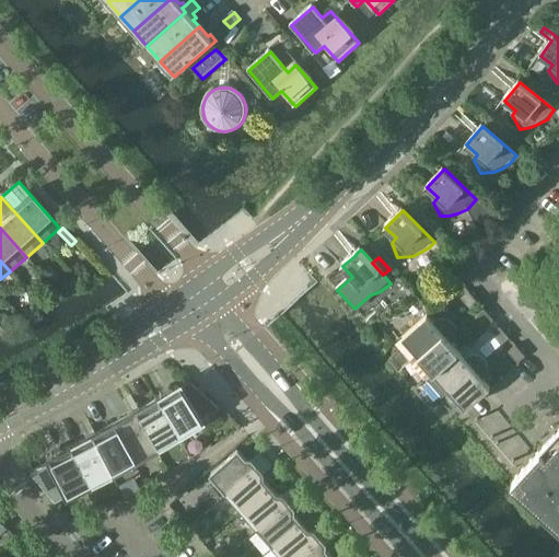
[(479,305),(469,294),(463,301),(472,311),(479,305)]
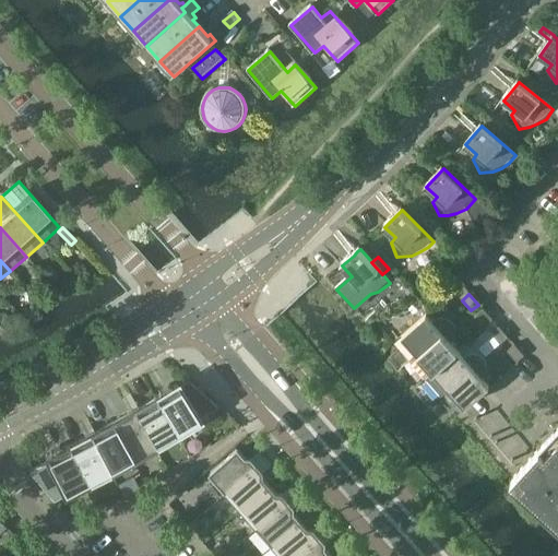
[(413,323),(422,316),(414,307),(405,315),(413,323)]
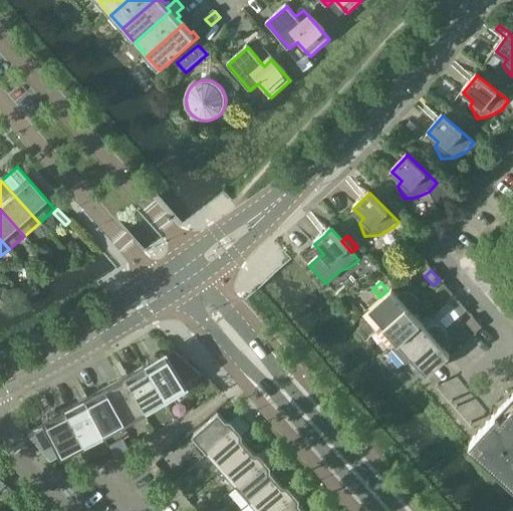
[(454,296),(445,286),(439,292),(447,302),(454,296)]
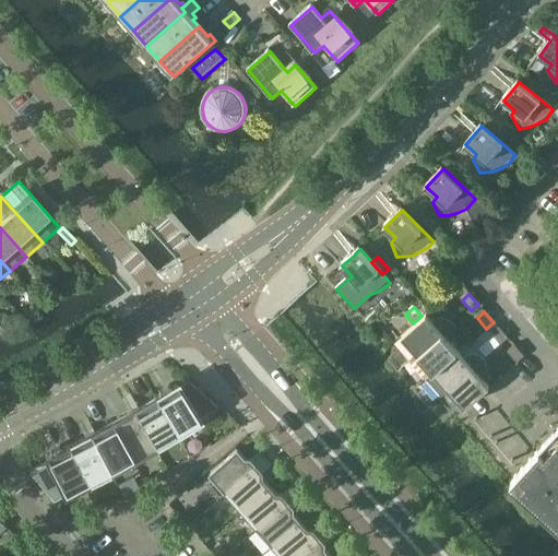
[(0,320),(0,324),(4,331),(13,323),(6,316),(0,320)]
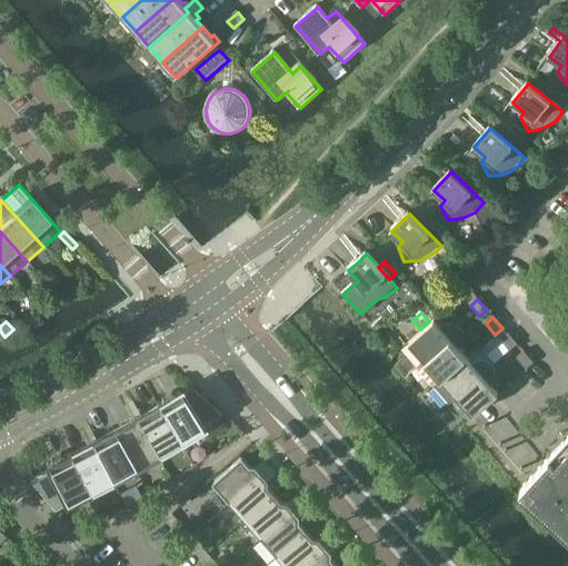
[(435,323),(410,344),(427,363),(461,331),(458,329),(456,328),(454,327),(450,327),(447,327),(445,328),(441,330),(435,323)]
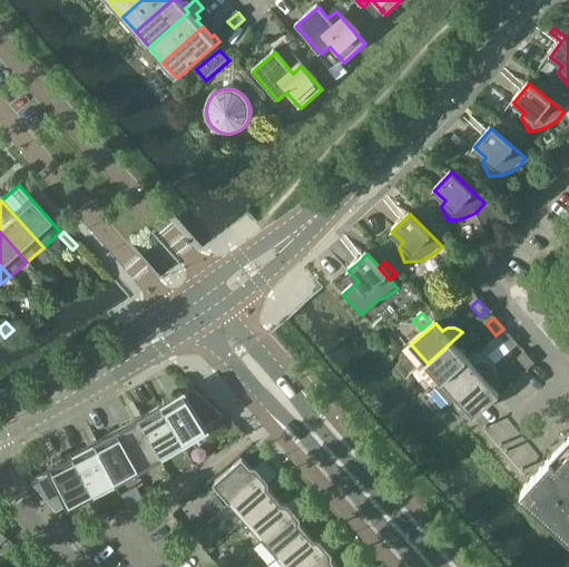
[(463,332),(462,332),(428,363),(443,381),(468,360),(461,352),(463,349),(466,344),(466,336),(464,334),(463,332)]
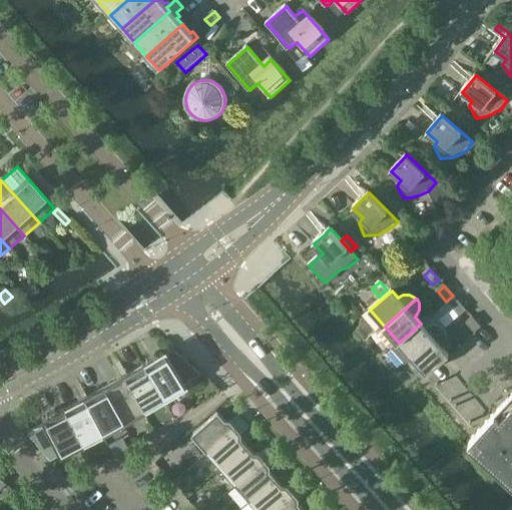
[(467,312),(459,302),(452,308),(461,317),(467,312)]
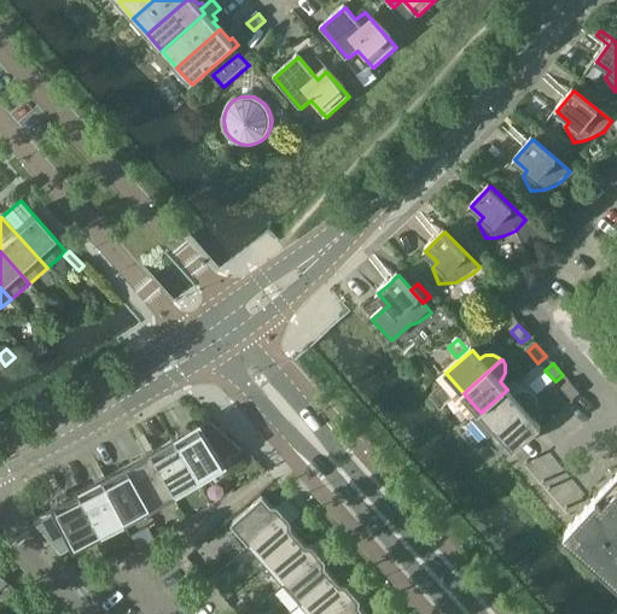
[(581,396),(571,384),(563,391),(572,402),(581,396)]
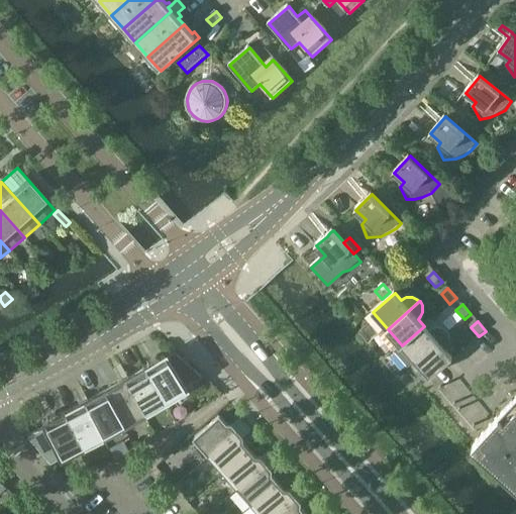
[(433,331),(430,333),(424,326),(402,345),(395,351),(409,369),(416,362),(448,333),(445,330),(441,330),(437,330),(433,331)]
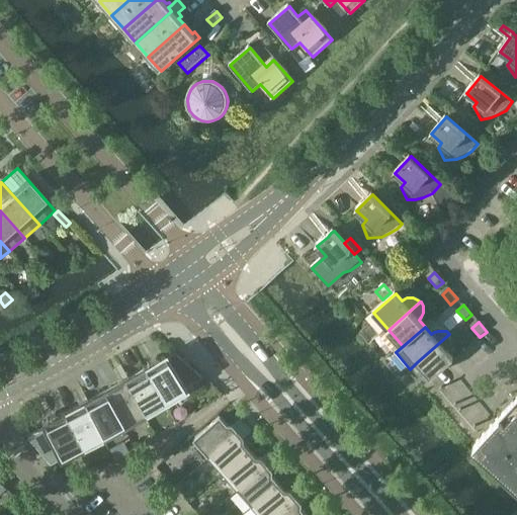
[(451,337),(449,334),(417,362),(432,379),(454,359),(448,353),(450,350),(452,347),(452,343),(452,339),(451,337)]
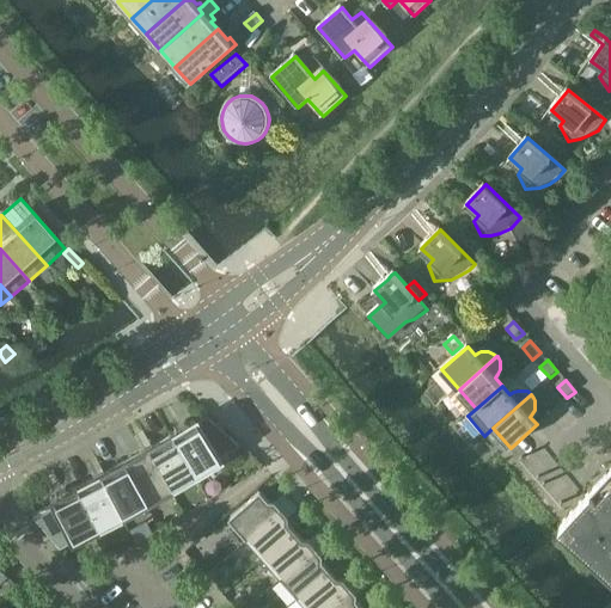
[(195,423),(170,437),(195,478),(201,474),(219,464),(219,462),(239,448),(207,419),(206,421),(196,427),(195,423)]
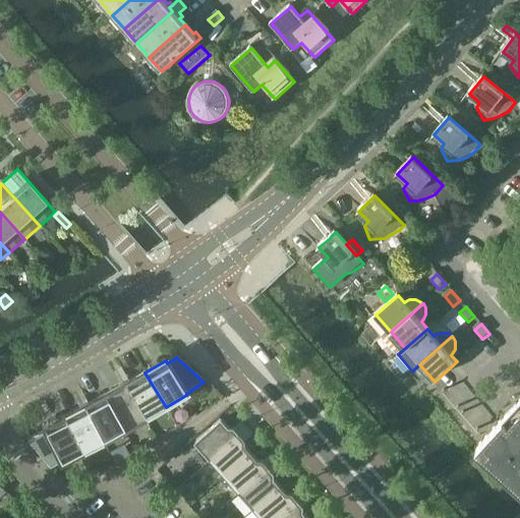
[(145,419),(166,407),(145,372),(124,384),(145,419)]
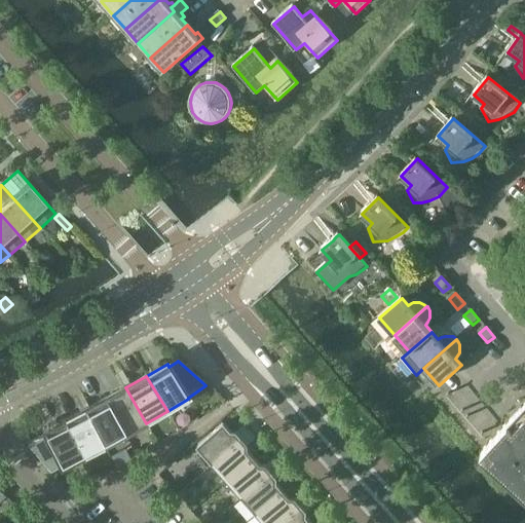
[(105,400),(124,436),(135,431),(146,423),(125,387),(105,400)]
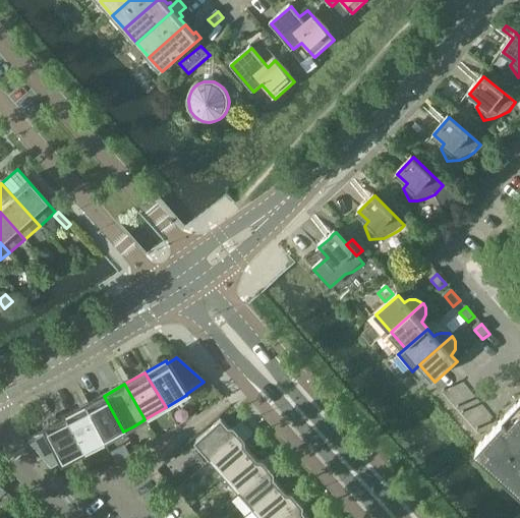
[(102,444),(123,432),(104,396),(83,407),(102,444)]
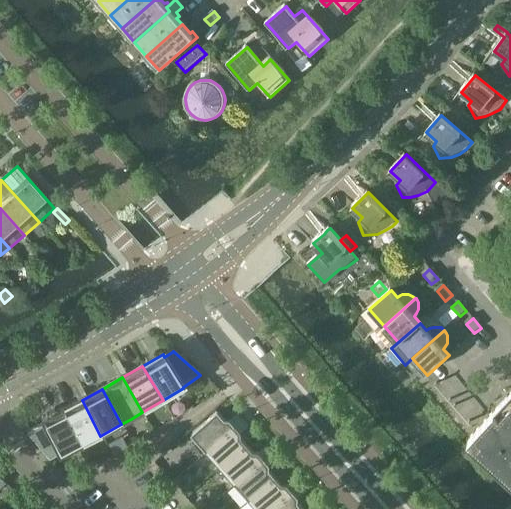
[(510,396),(496,412),(468,442),(510,480),(510,396)]
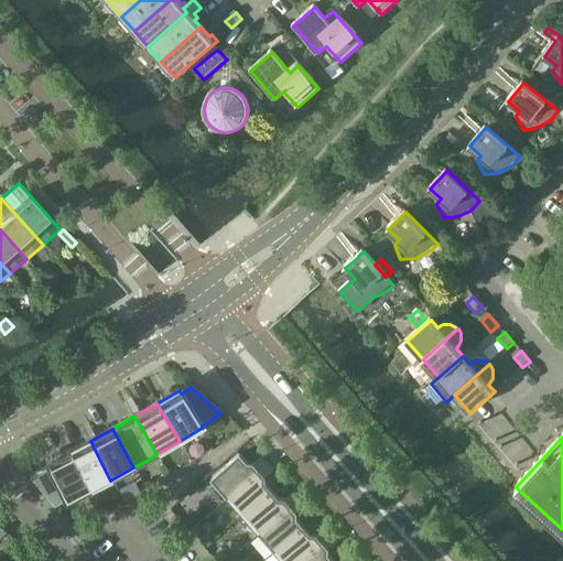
[(90,441),(67,453),(87,493),(105,484),(110,481),(90,441)]
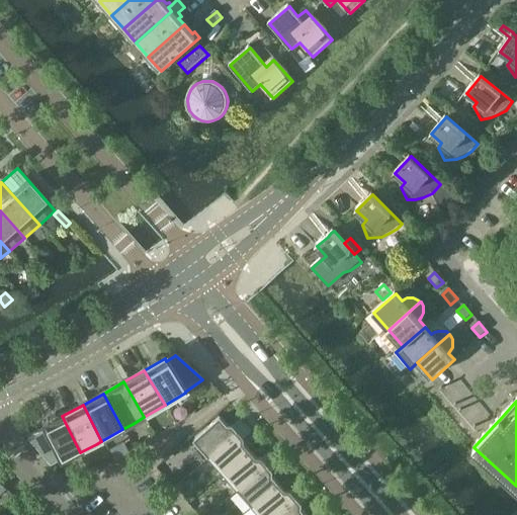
[(80,452),(62,416),(42,426),(44,429),(26,438),(51,466),(60,461),(60,462),(80,452)]
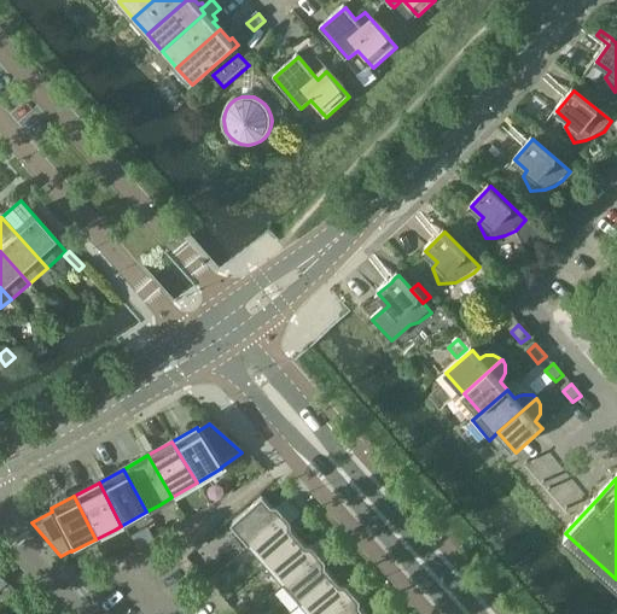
[(234,526),(252,547),(294,509),(287,503),(279,510),(273,510),(265,501),(234,526)]
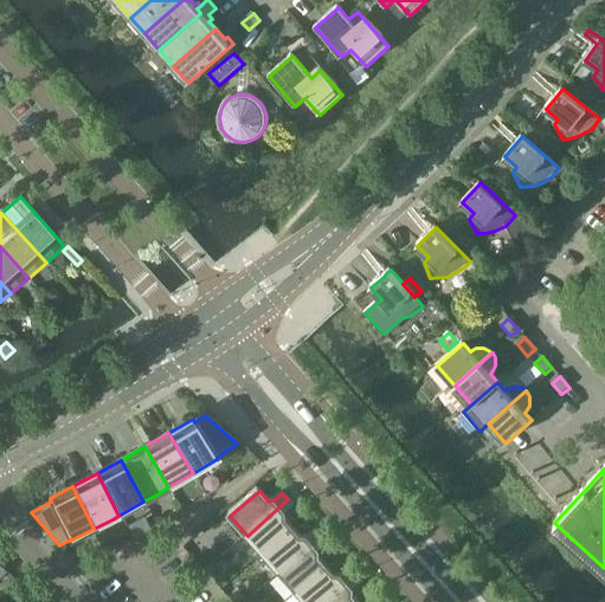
[(295,507),(288,499),(248,536),(264,555),(293,529),(285,520),(285,515),(295,507)]
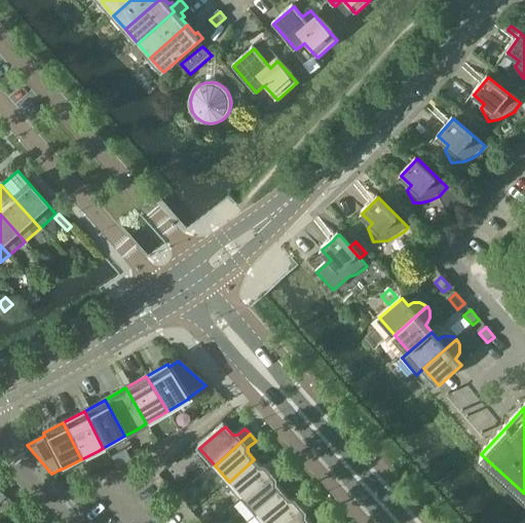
[(229,482),(244,498),(279,468),(274,461),(266,468),(261,468),(254,459),(229,482)]
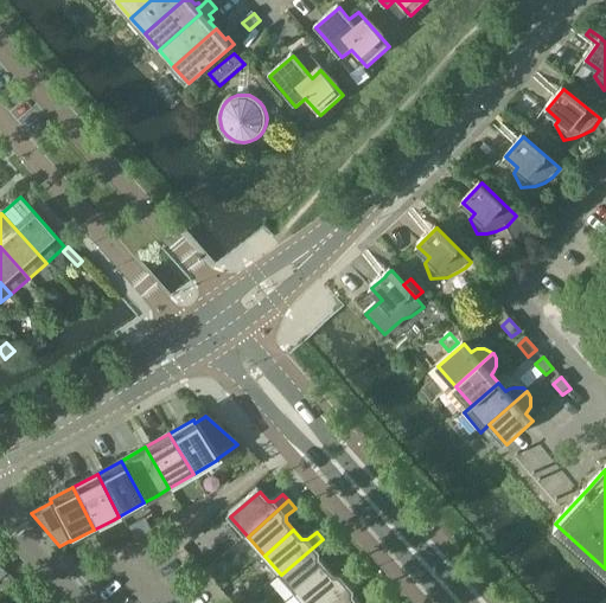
[(329,546),(323,539),(281,575),(298,592),(298,594),(327,569),(319,560),(320,553),(329,546)]
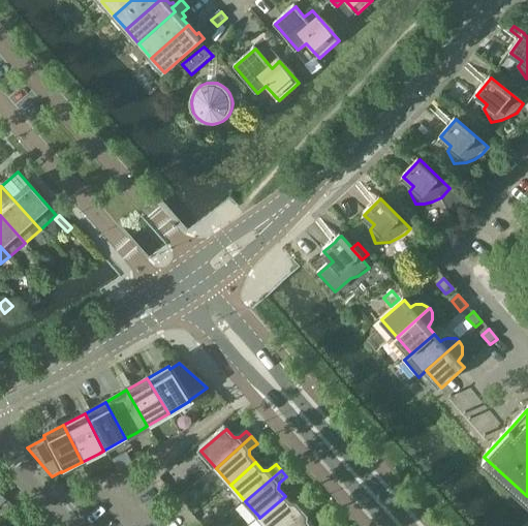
[(284,525),(310,503),(305,497),(298,504),(291,503),(285,496),(259,518),(251,525),(284,525)]
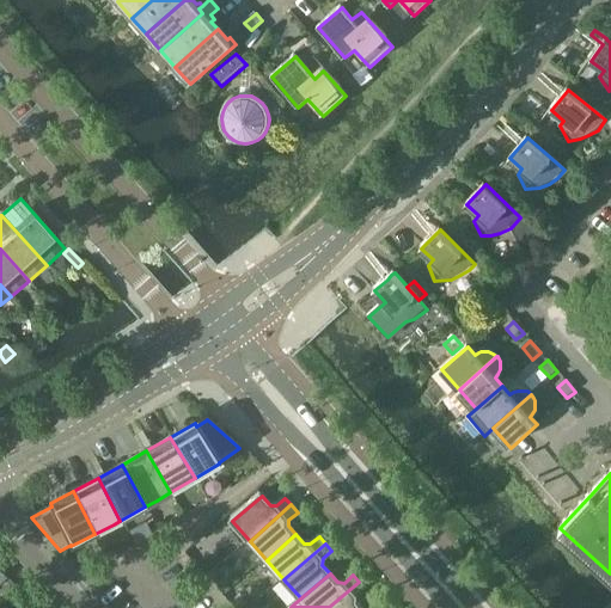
[(366,589),(359,582),(329,607),(360,607),(356,603),(356,597),(366,589)]
